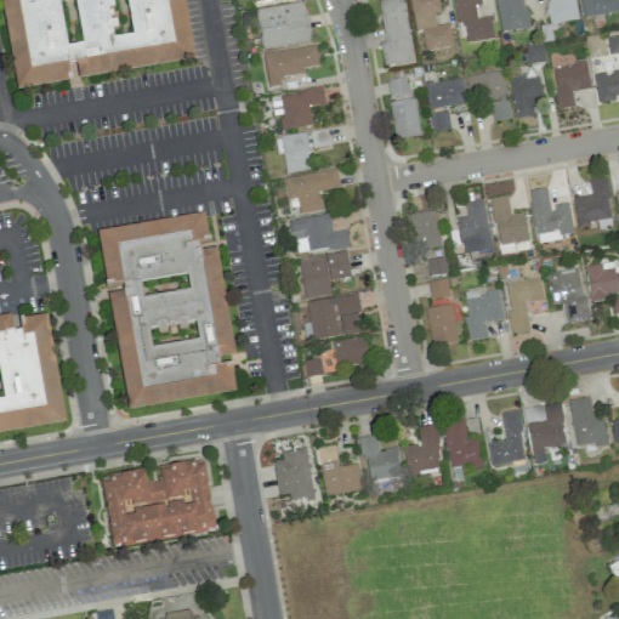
[(3,0),(18,89),(72,79),(69,63),(77,62),(78,63),(80,78),(197,58),(186,0),(3,0)]
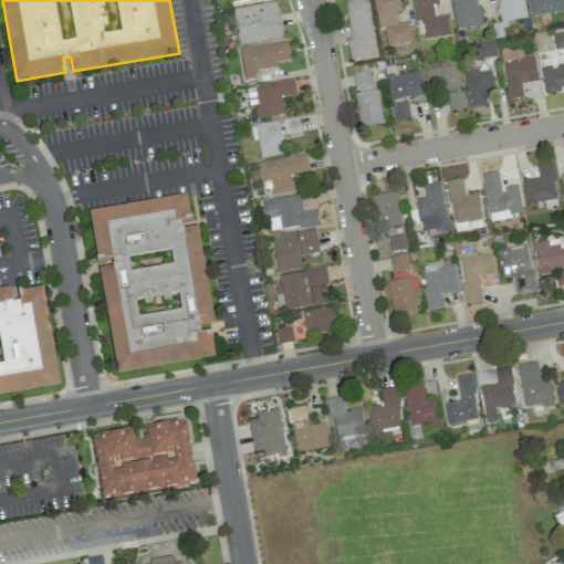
[(235,7),(239,43),(284,38),(280,0),(235,7)]
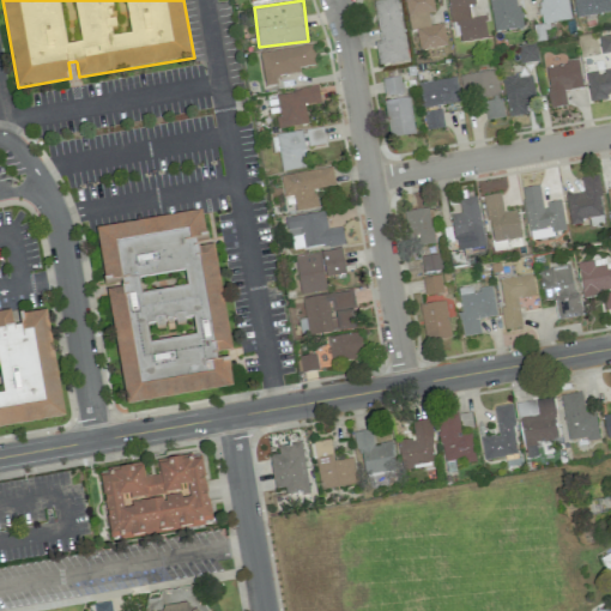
[(381,42),(377,43),(380,64),(407,60),(400,0),(376,0),(381,42)]
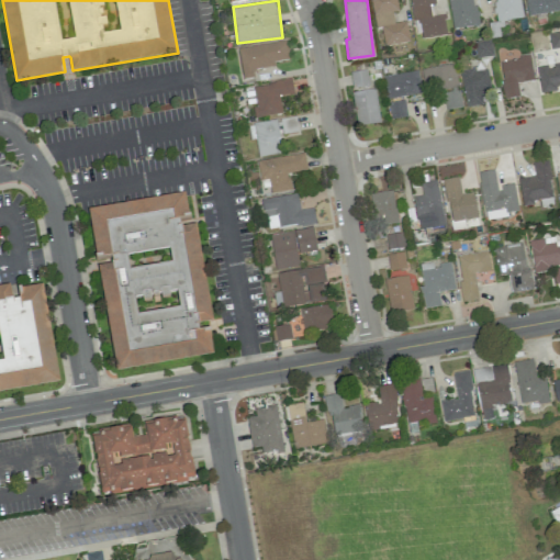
[(407,20),(395,21),(394,10),(400,9),(398,0),(372,0),(377,26),(383,25),(385,44),(411,41),(407,20)]
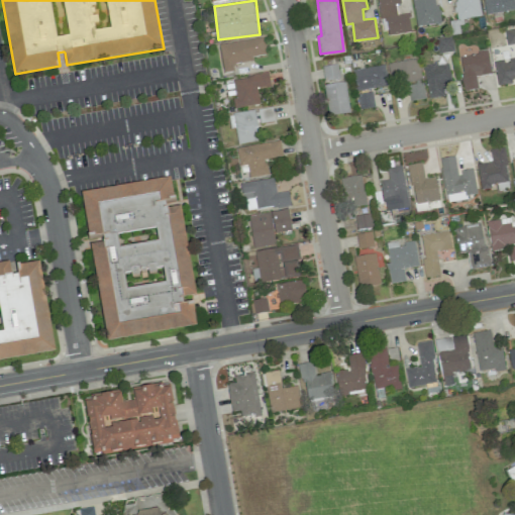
[(412,30),(410,12),(399,13),(398,3),(402,3),(401,0),(378,0),(381,17),(388,17),(390,33),(412,30)]
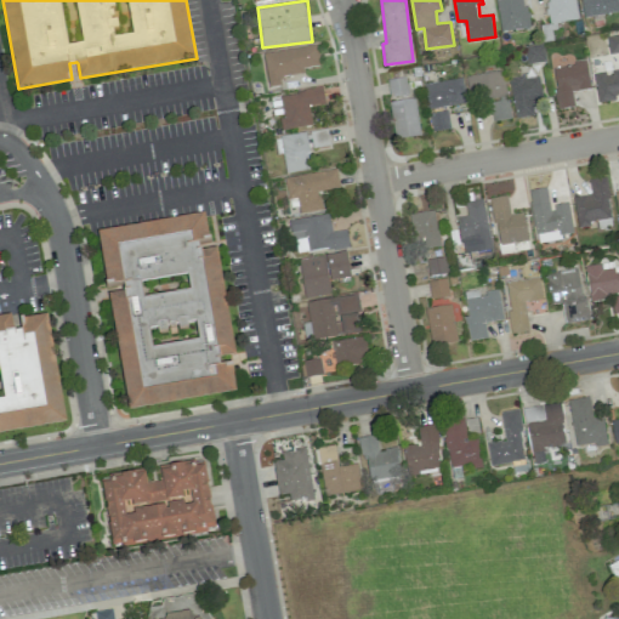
[(497,0),(501,30),(529,27),(526,0),(497,0)]
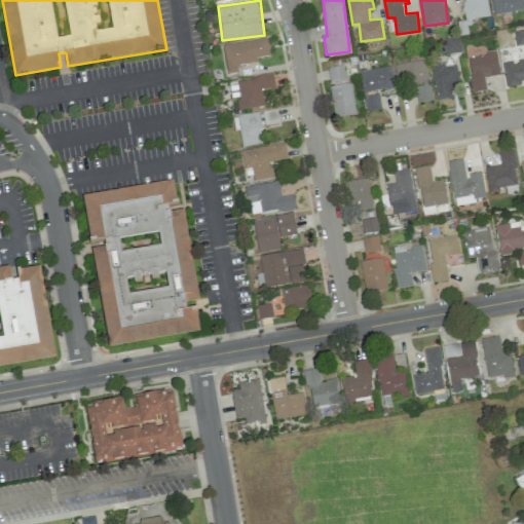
[(523,28),(515,29),(517,44),(523,43),(523,28)]
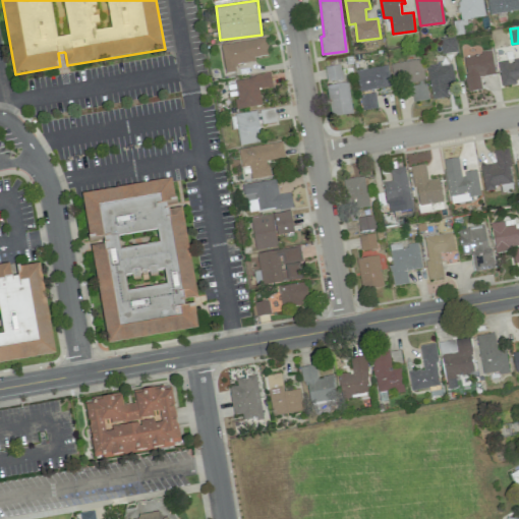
[(222,43),(226,72),(237,70),(236,62),(256,60),(256,56),(269,54),(267,37),(222,43)]
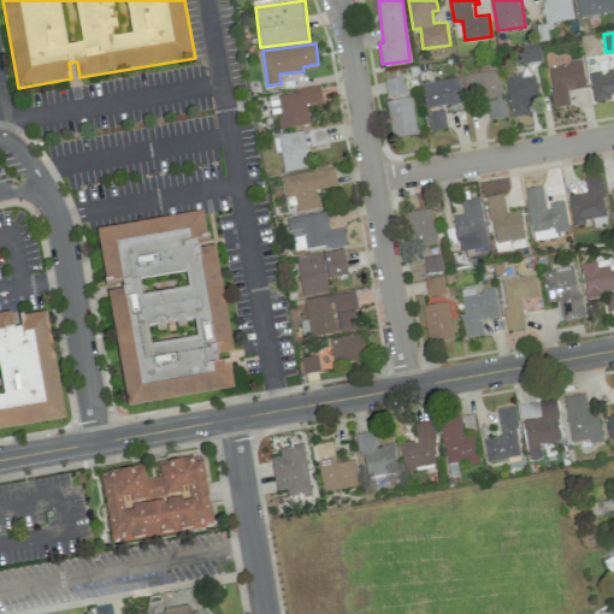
[(550,65),(556,107),(571,105),(570,89),(586,87),(583,60),(550,65)]
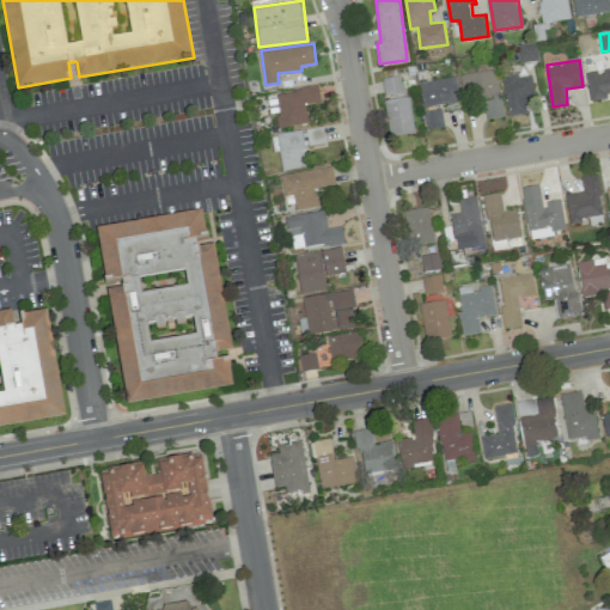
[(496,67),(461,73),(465,99),(500,93),(496,67)]
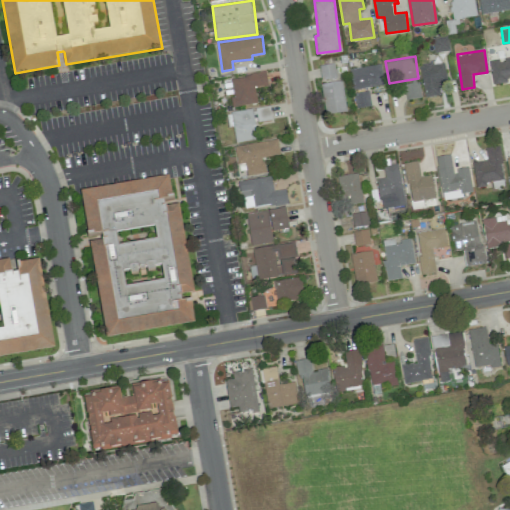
[(509,56),(500,58),(500,57),(491,58),(493,83),(509,81),(509,76),(509,56)]
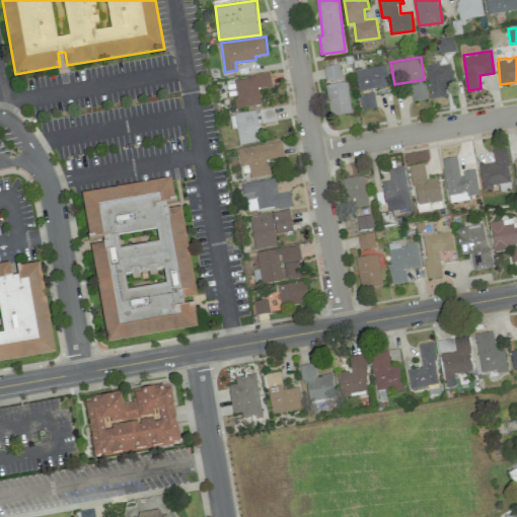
[(324,64),(327,80),(342,78),(340,62),(324,64)]
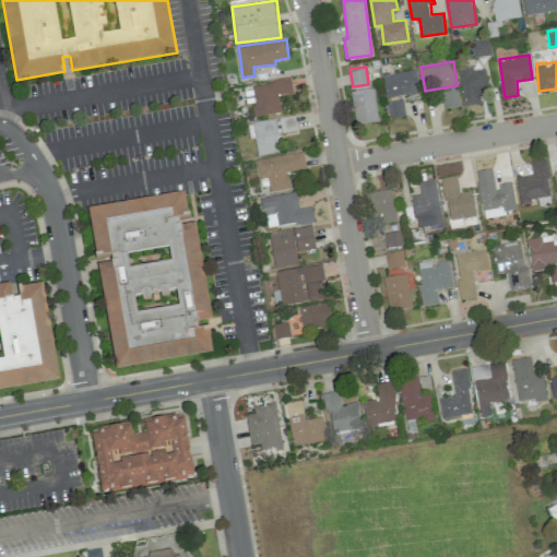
[(489,89),(487,67),(461,69),(464,104),(482,103),(481,90),(489,89)]
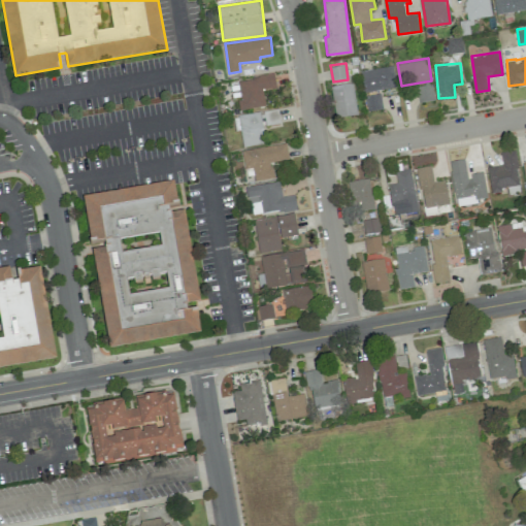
[(365,90),(397,87),(395,65),(362,68),(365,90)]
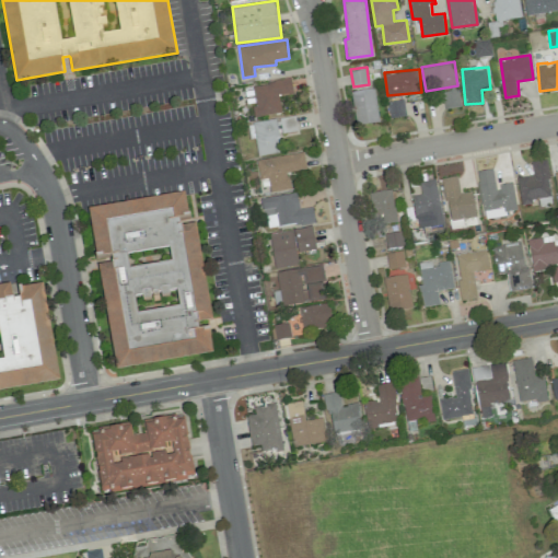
[(252,84),(257,115),(282,111),(280,94),(294,91),(291,77),(252,84)]
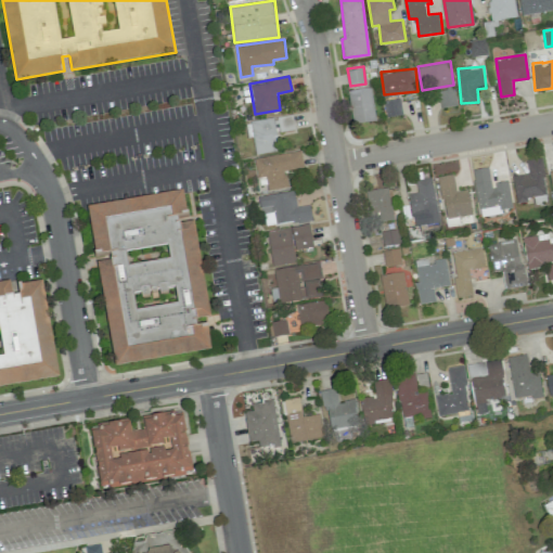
[(377,118),(371,86),(348,90),(355,123),(377,118)]
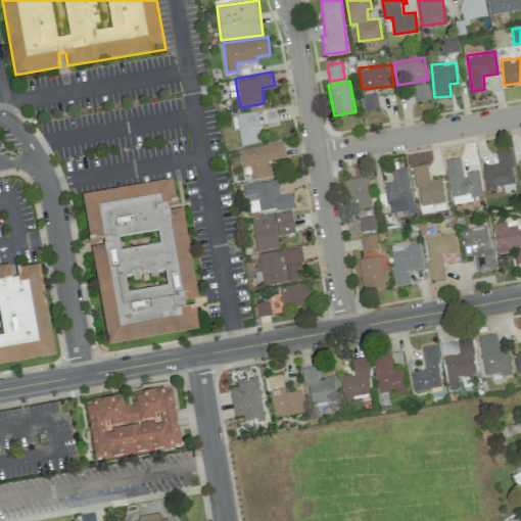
[(414,85),(417,100),(432,98),(429,82),(414,85)]
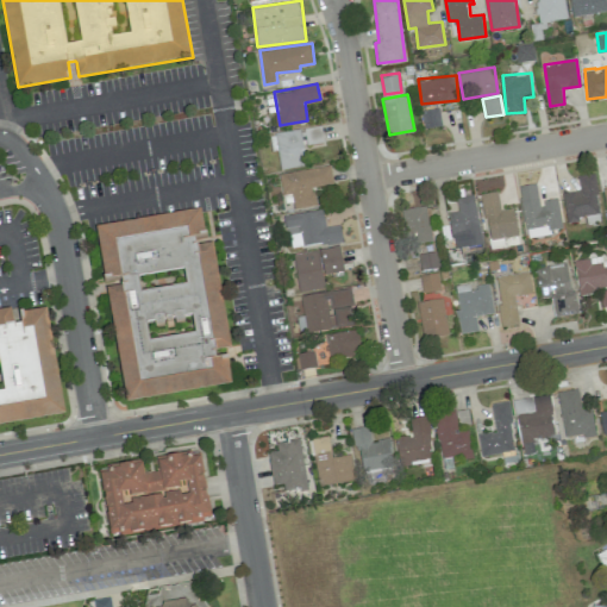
[(443,124),(440,106),(423,110),(425,126),(443,124)]
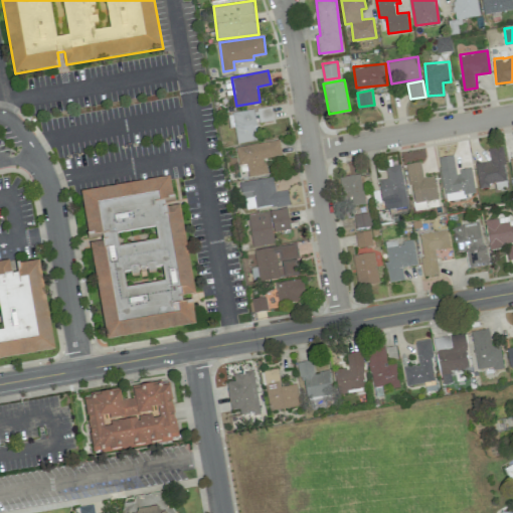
[(238,142),(261,139),(258,123),(276,120),(273,105),(233,111),(238,142)]
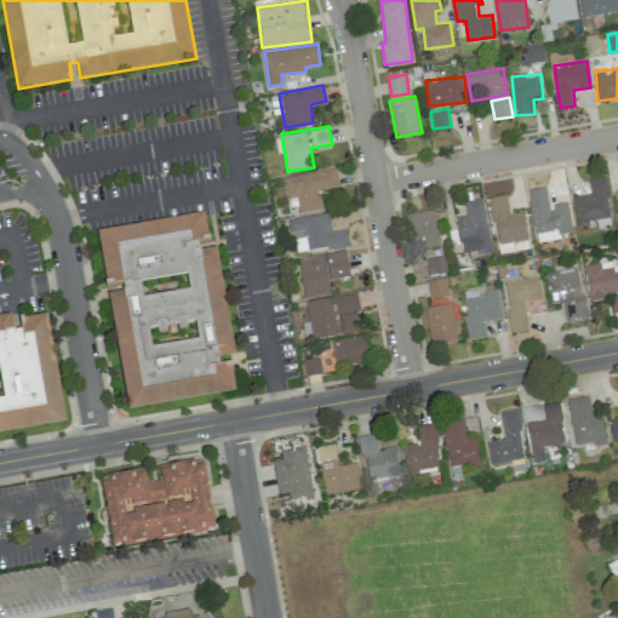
[(341,187),(338,169),(286,175),(289,196),(298,196),(301,211),(322,209),(320,189),(341,187)]
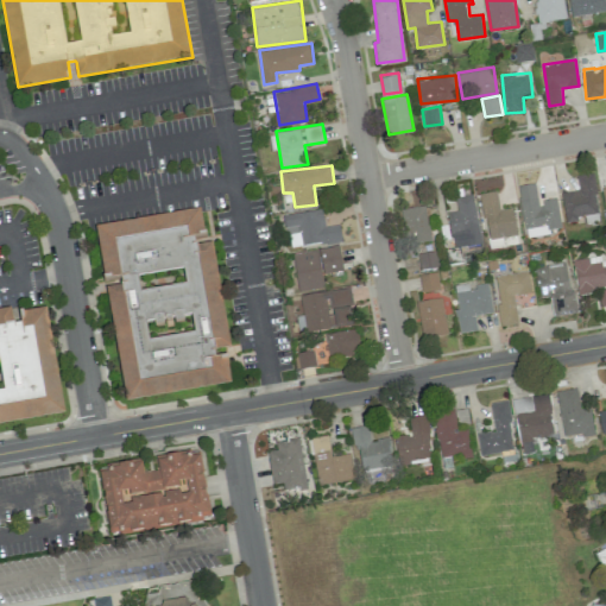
[(562,191),(567,218),(600,212),(593,171),(579,174),(581,189),(562,191)]
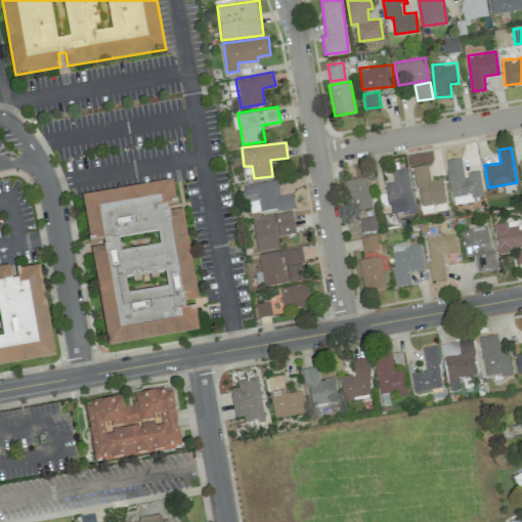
[(481,170),(466,172),(464,157),(448,159),(454,204),(476,201),(475,196),(484,194),(481,170)]
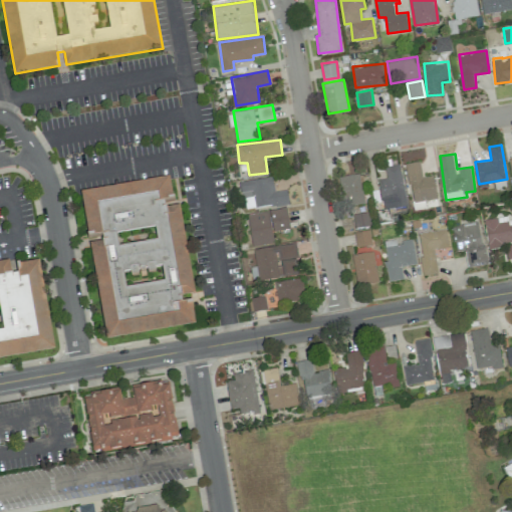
[(410,162),(412,200),(437,199),(436,175),(423,176),(422,161),(410,162)]
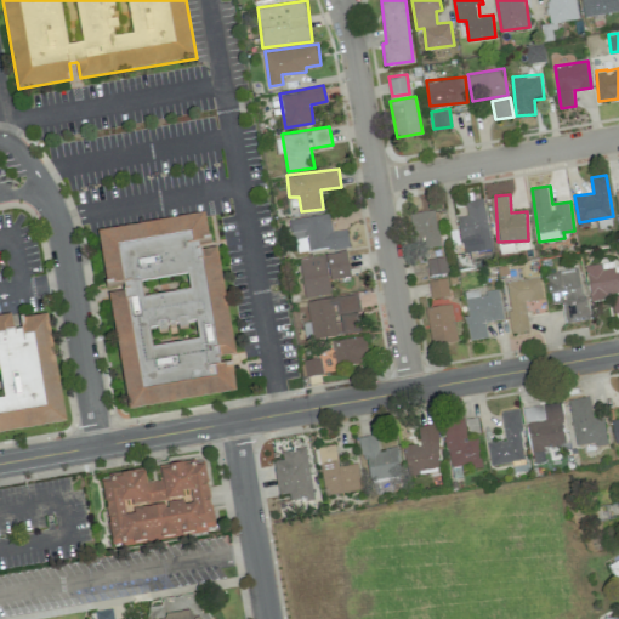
[(466,199),(469,214),(459,215),(464,253),(493,248),(486,197),(466,199)]
